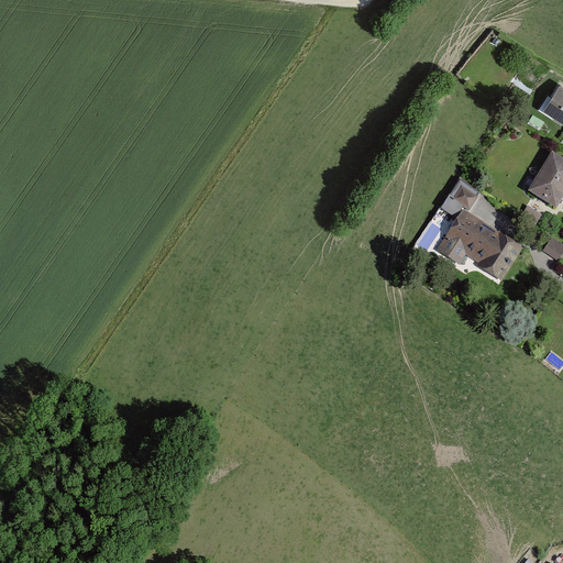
[(562,86),(550,109),(562,117),(562,86)]
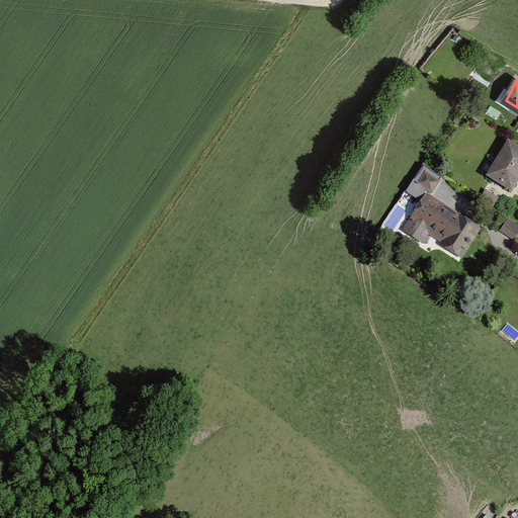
[(517,181),(517,145),(508,140),(487,175),(512,191),(517,181)]
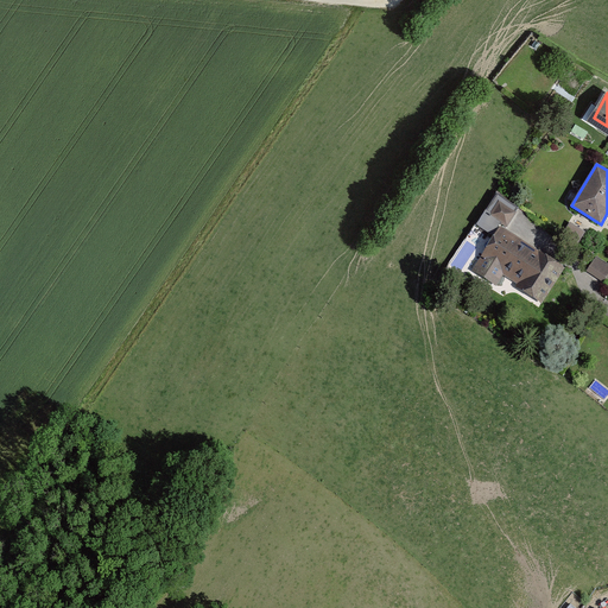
[(489,215),(508,227),(517,213),(499,201),(489,215)]
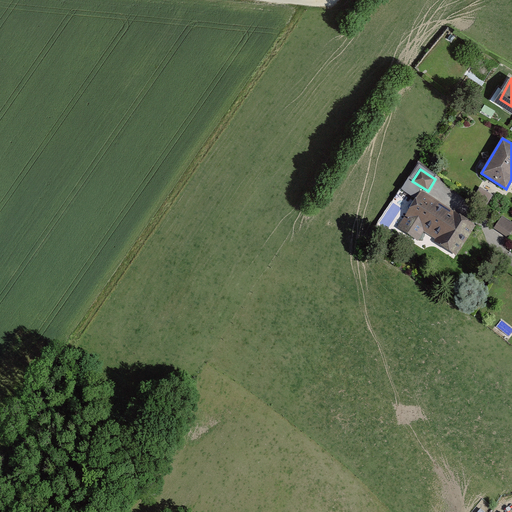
[(479,187),(474,197),(487,204),(493,195),(479,187)]
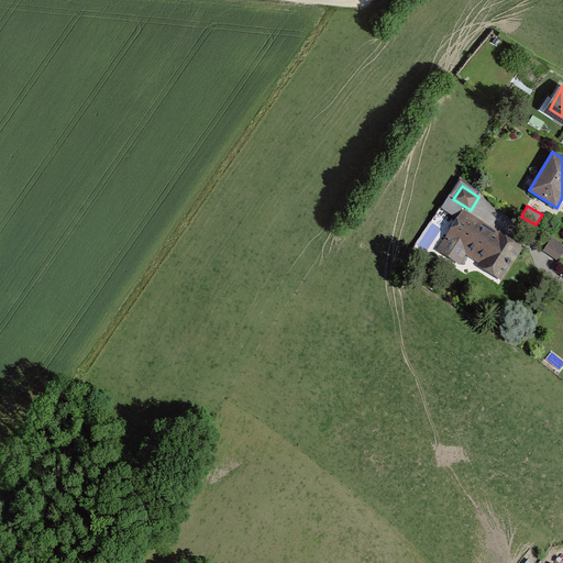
[(500,282),(522,247),(463,209),(435,250),(459,265),(466,254),(483,265),(481,268),(500,282)]
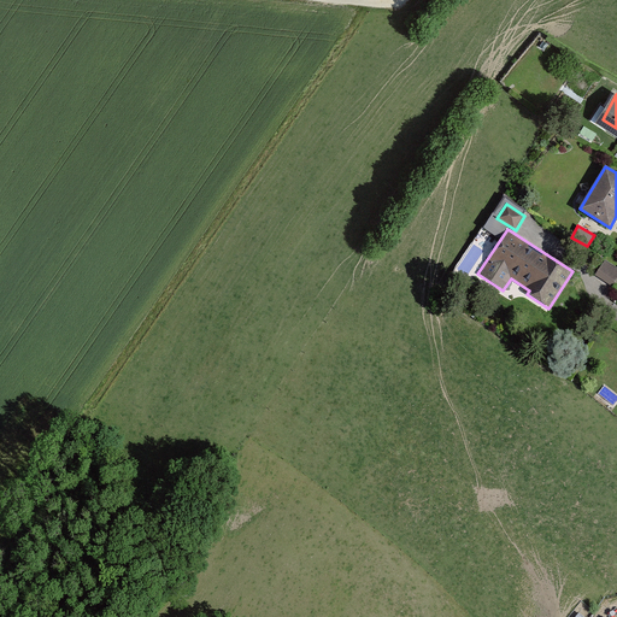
[(616,268),(605,260),(595,275),(613,286),(616,280),(616,268)]
